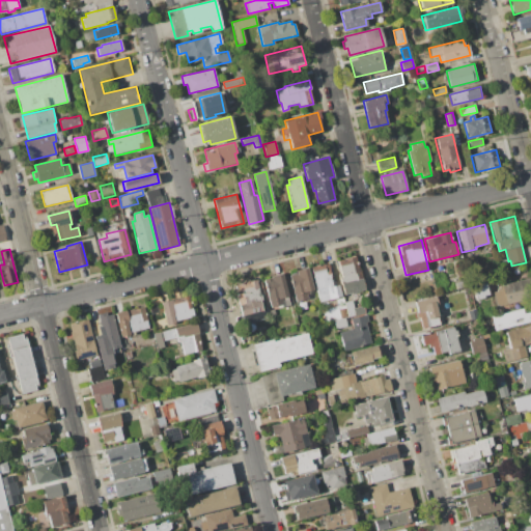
[(337,261),(357,256),(365,289),(345,295),(337,261)]
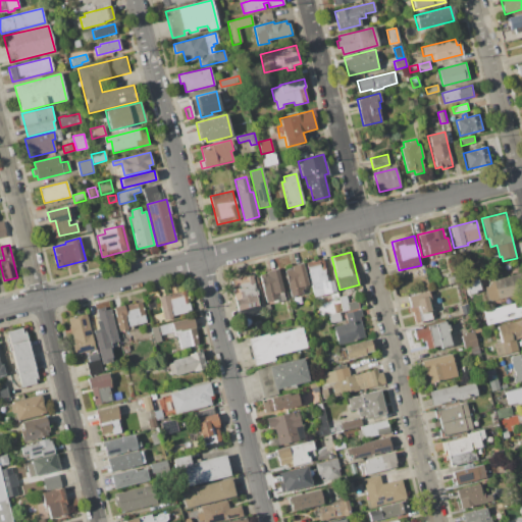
[(306,262),(322,258),(328,280),(333,279),(335,291),(314,297),(306,262)]
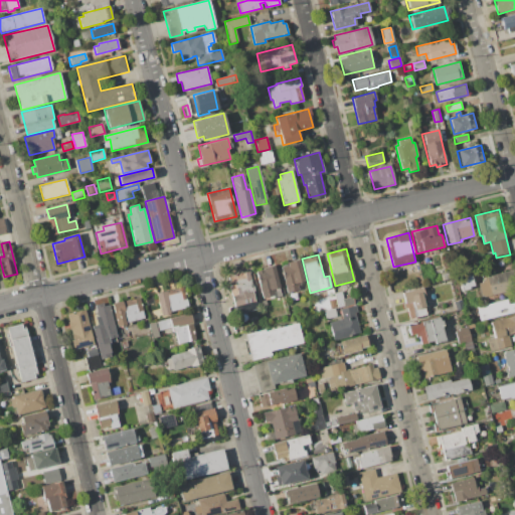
[(281,267),(288,266),(287,262),(299,259),(304,281),(299,282),(299,285),(297,285),(298,289),(287,292),(281,267)]
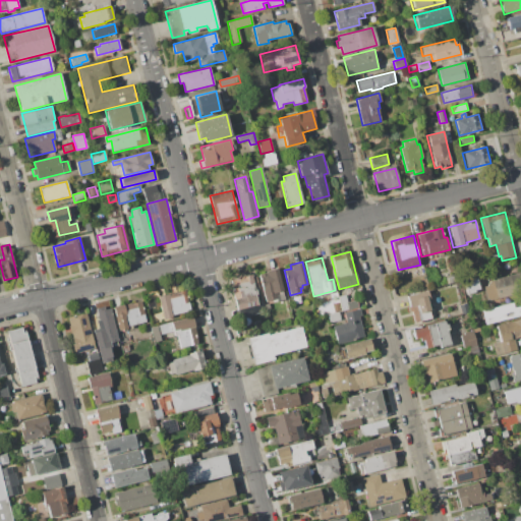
[(259,275),(267,273),(267,271),(278,268),(285,300),(274,303),(273,300),(266,302),(259,275)]
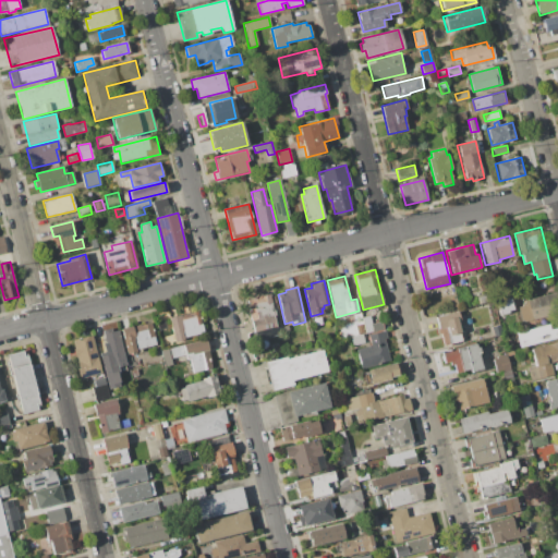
[(475,292),(487,289),(490,300),(477,303),(475,292)]
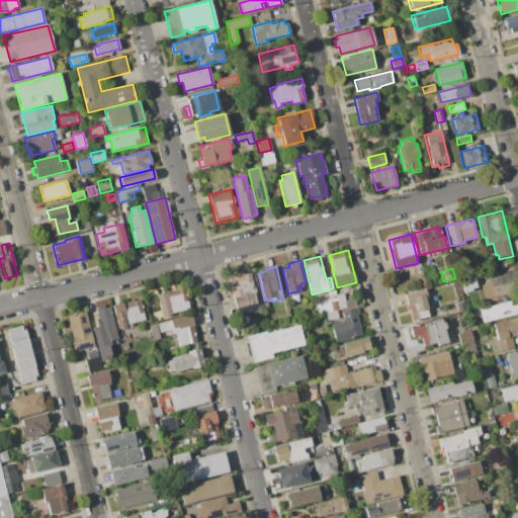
[(491,278),(517,271),(517,274),(517,291),(495,297),(491,278)]
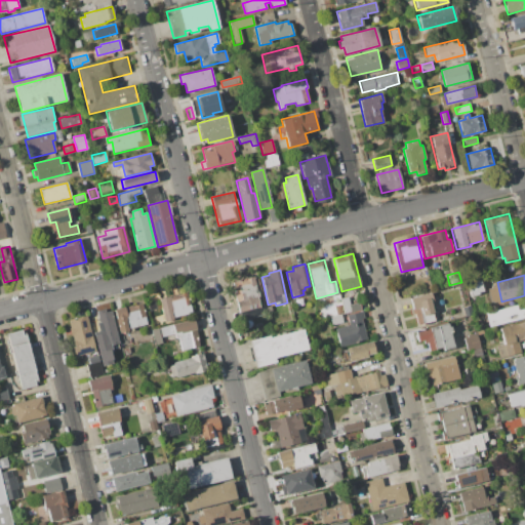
[(233,282),(254,277),(259,296),(257,297),(259,308),(241,312),(233,282)]
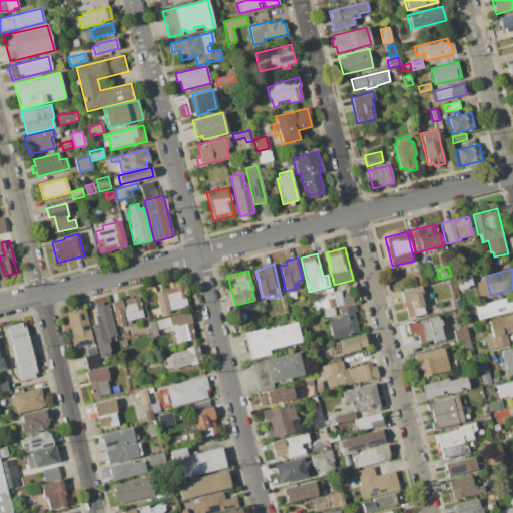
[(456,275),(469,271),(472,287),(459,290),(456,275)]
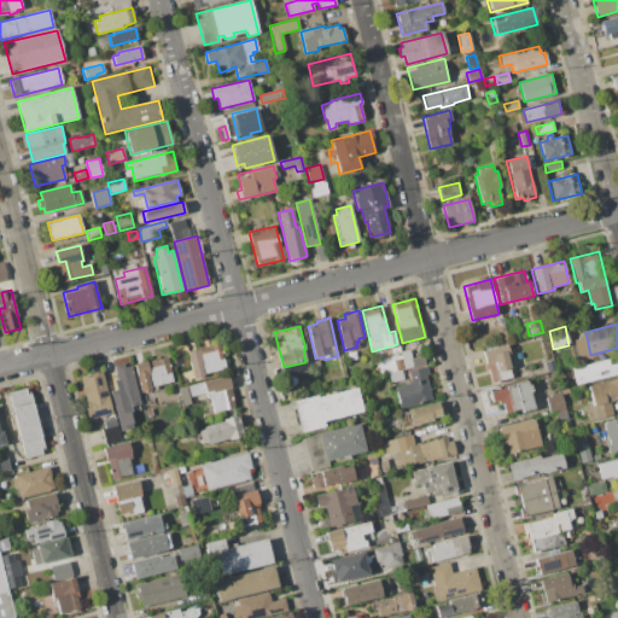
[(187,351),(220,343),(226,368),(204,373),(204,374),(193,377),(187,351)]
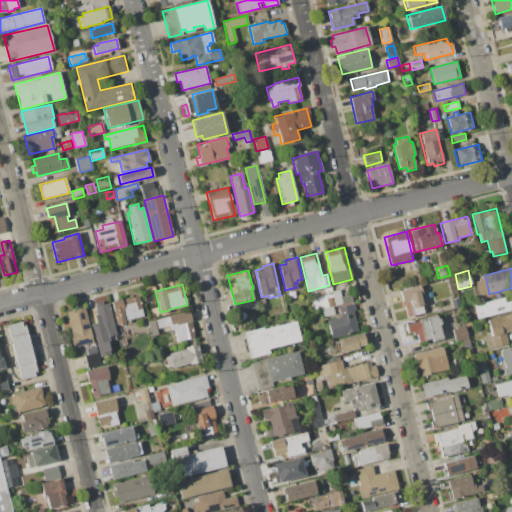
[(401,290),(418,285),(424,312),(407,316),(401,290)]
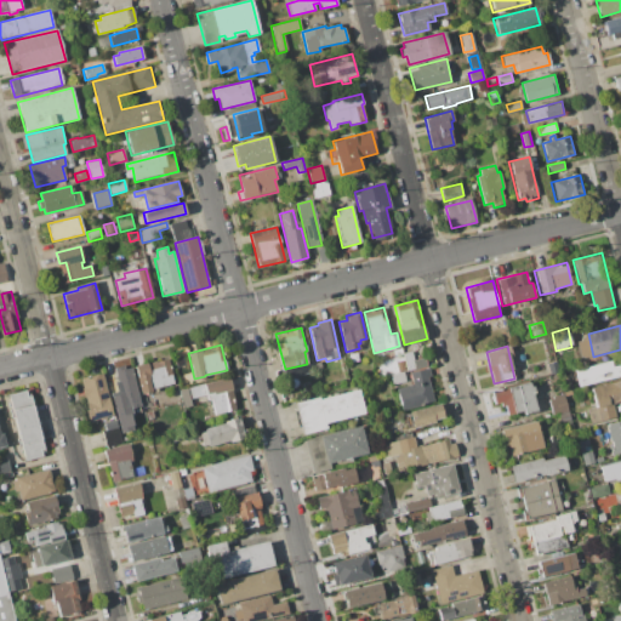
[(403,353),(411,351),(414,360),(426,358),(427,366),(408,371),(403,353)]
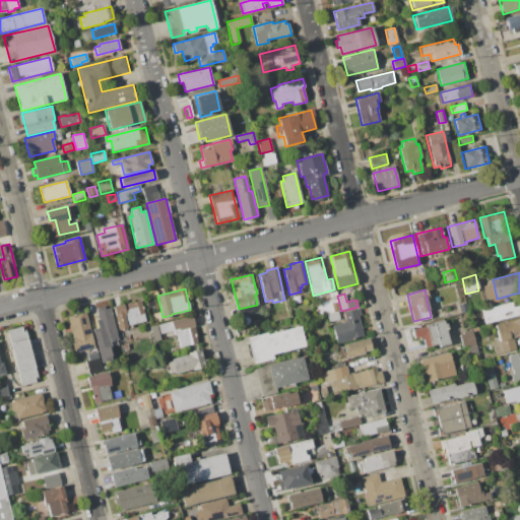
[(113,306),(123,303),(124,305),(140,301),(145,320),(127,325),(128,327),(118,330),(113,306)]
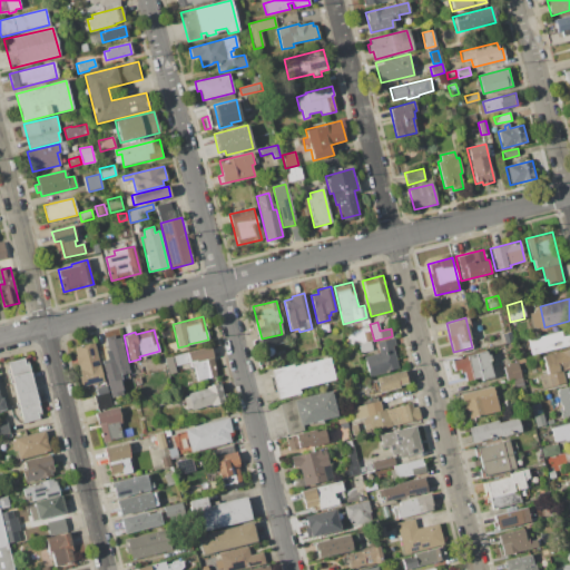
[(363,332),(370,331),(372,340),(365,341),(363,332)]
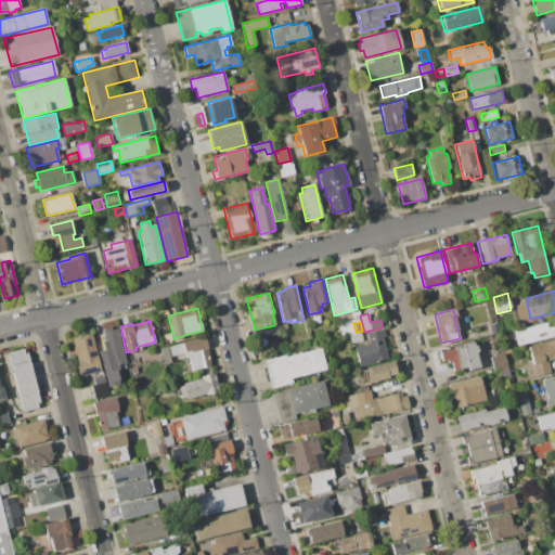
[(489,324),(498,322),(500,333),(491,335),(489,324)]
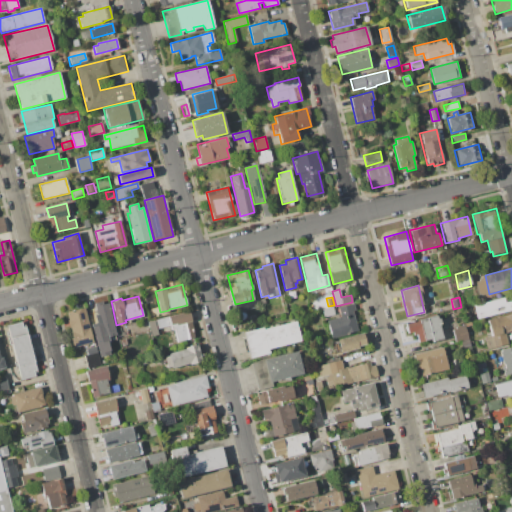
[(473,305),(504,297),(505,302),(511,300),(511,310),(477,319),(473,305)]
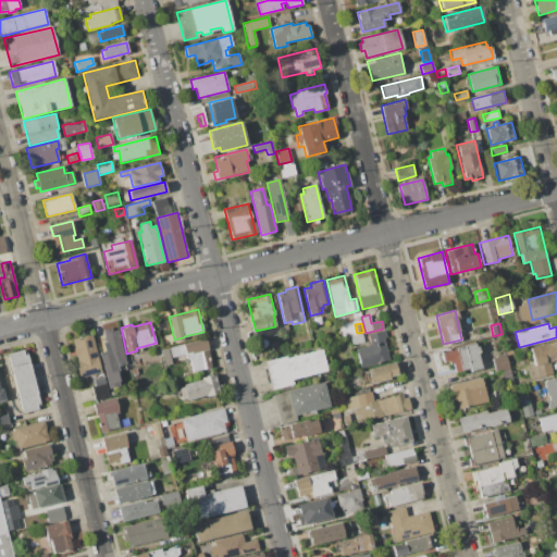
[(103,329),(110,327),(111,331),(119,329),(127,366),(120,367),(119,363),(112,364),(103,329)]
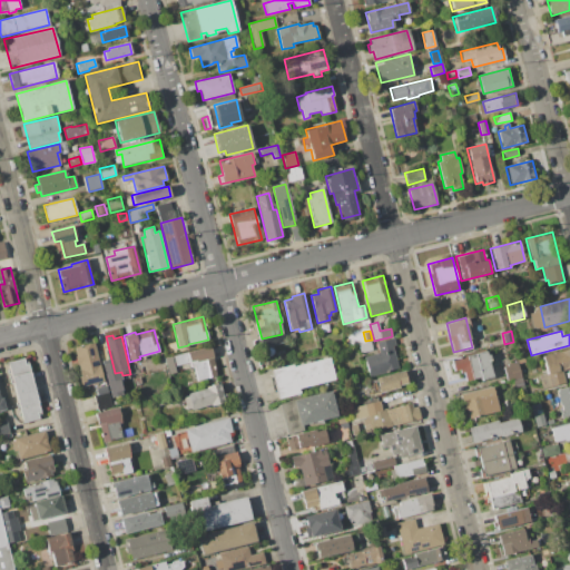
[(377,342),(393,337),(395,346),(393,346),(399,369),(370,375),(365,356),(380,353),(377,342)]
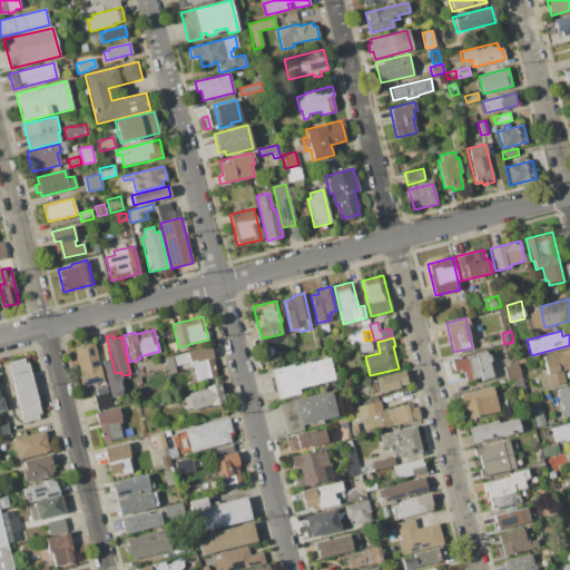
[(359,344),(371,341),(373,350),(360,353),(359,344)]
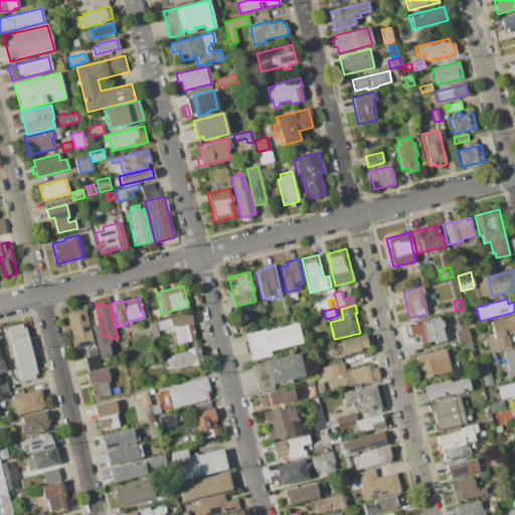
[(67,314),(86,309),(91,333),(72,337),(67,314)]
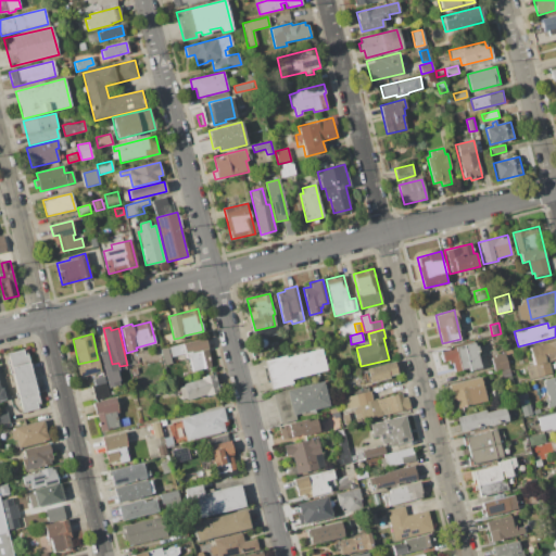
[(169,346),(205,339),(212,366),(193,370),(190,356),(186,357),(186,353),(172,356),(169,346)]
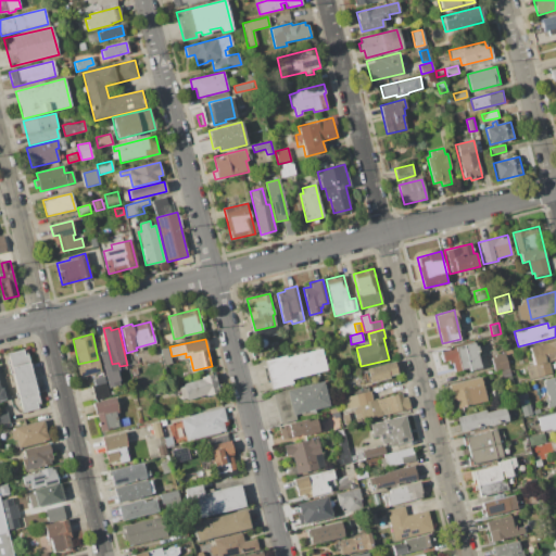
[(274,343),(281,341),(285,350),(276,352),(274,343)]
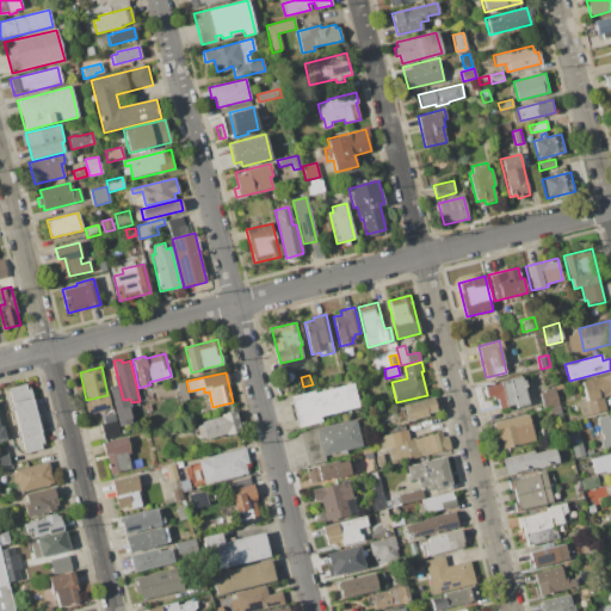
[(582,382),(610,375),(610,394),(587,400),(582,382)]
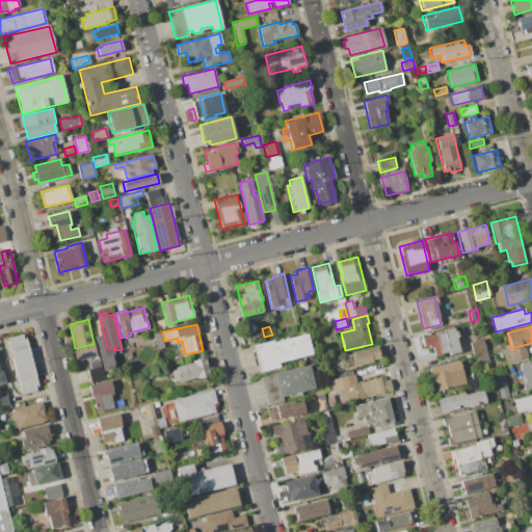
[(422,336),(454,327),(460,352),(450,355),(450,352),(436,355),(433,347),(430,348),(429,345),(424,346),(422,336)]
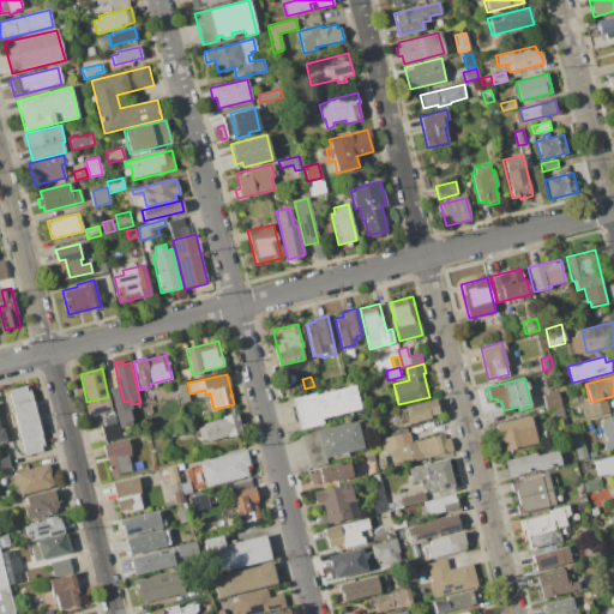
[(176,385),(185,383),(188,401),(181,403),(176,385)]
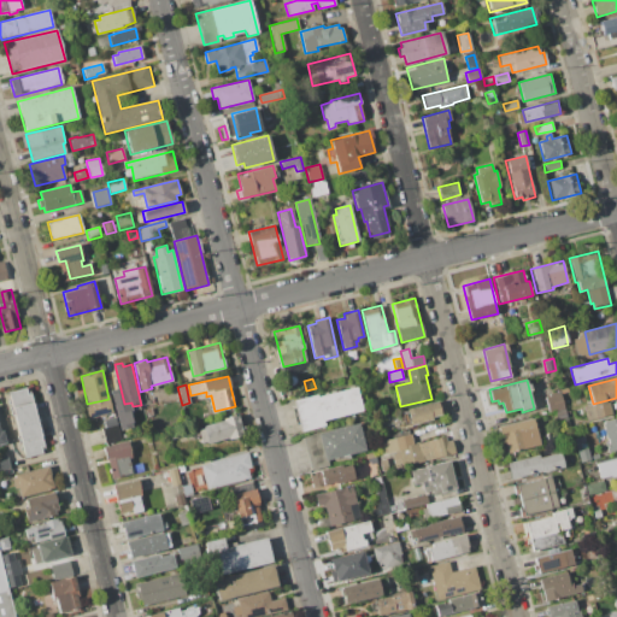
[(9,394),(31,388),(48,453),(27,459),(9,394)]
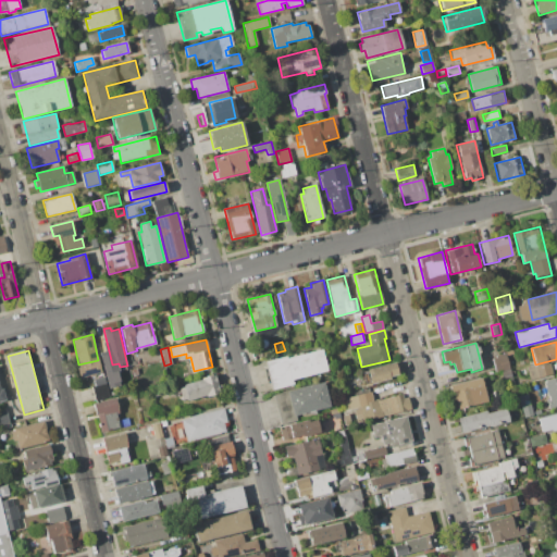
[(265,361),(286,357),(287,359),(322,350),(326,371),(292,380),(294,385),(273,390),(265,361)]
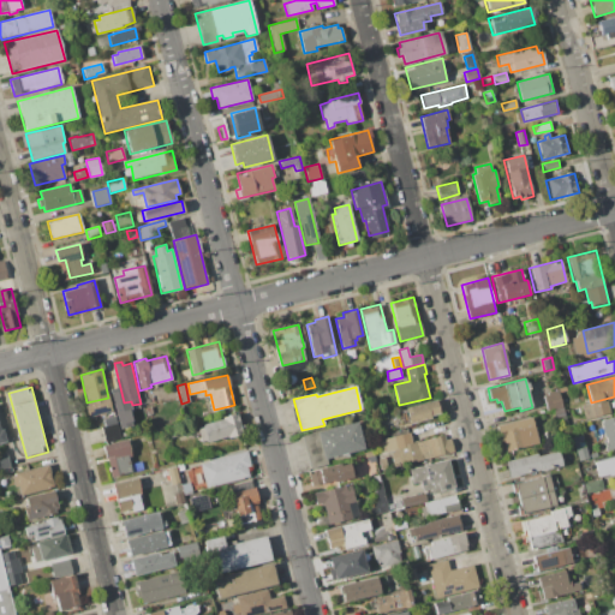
[(544,396),(549,395),(549,393),(557,390),(565,416),(555,418),(553,410),(549,411),(544,396)]
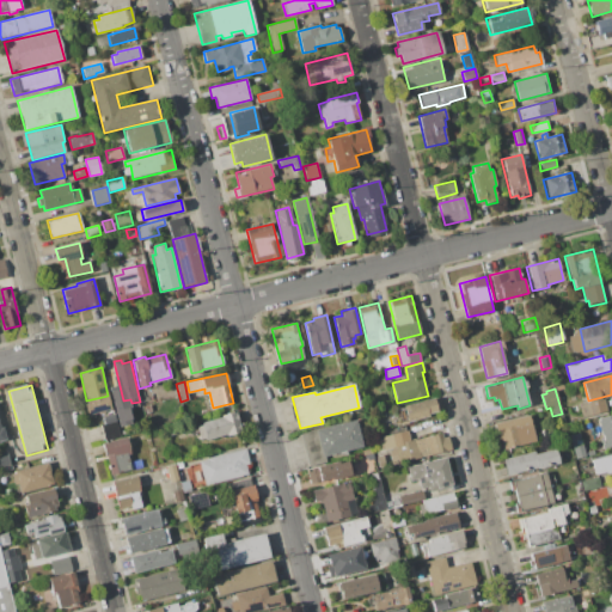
[(577,404),(605,398),(607,410),(580,417),(577,404)]
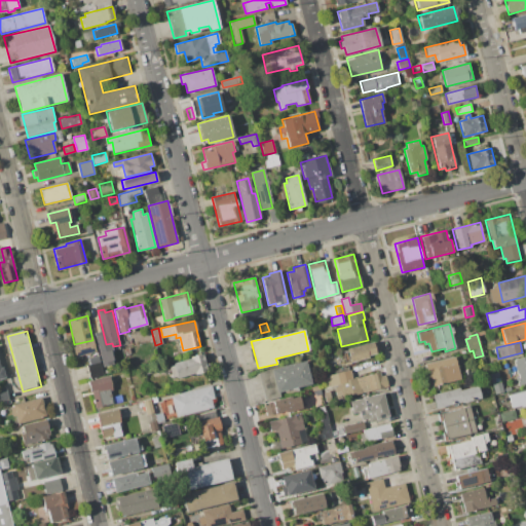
[(347,349),(373,343),(376,353),(368,355),(369,358),(350,362),(347,349)]
